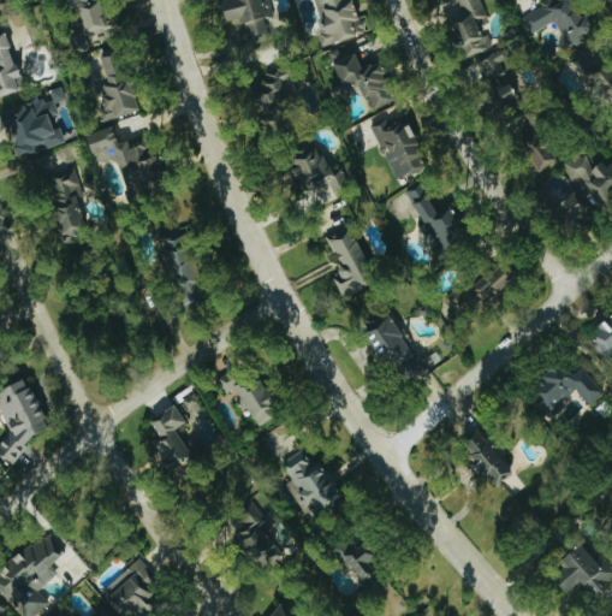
[(106,31),(100,0),(76,0),(83,35),(106,31)]
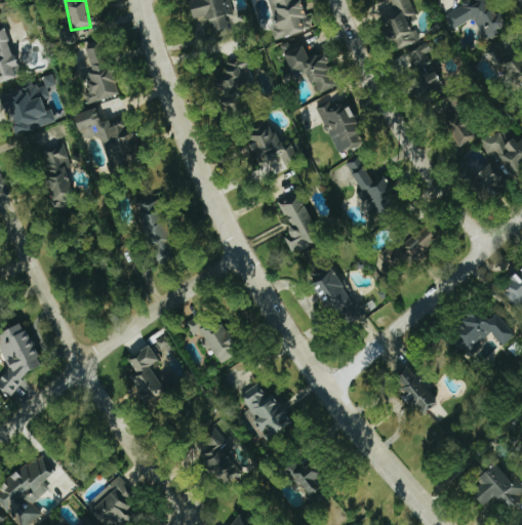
[(195,0),(189,1),(193,19),(207,16),(210,33),(229,29),(226,15),(232,14),(229,1),(223,2),(222,0),(195,0)]
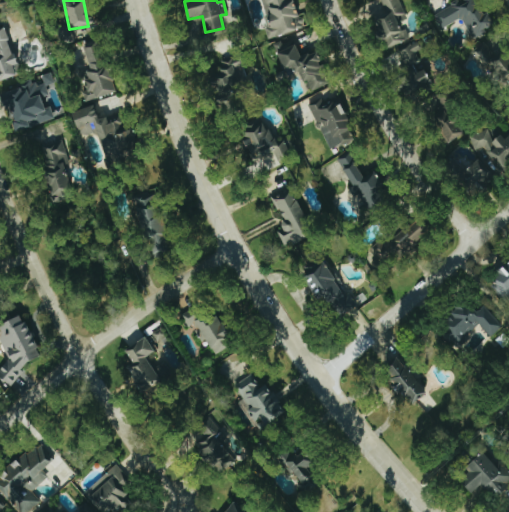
[(258,0),(268,38),(301,30),(293,0),(258,0)]
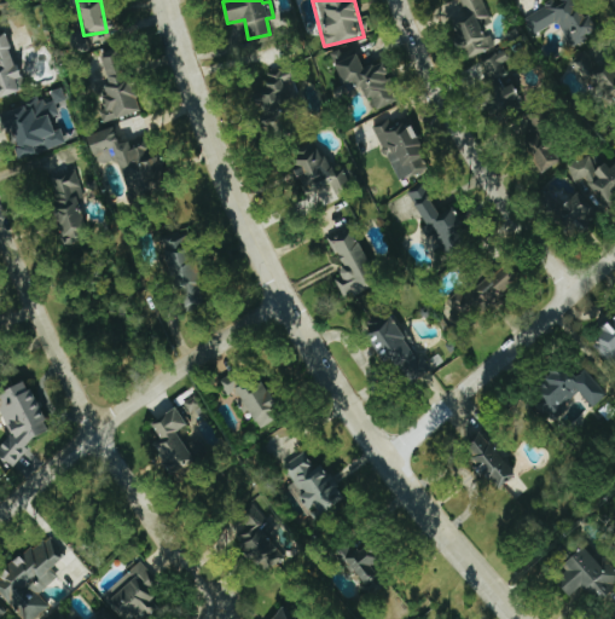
[(488,17),(481,0),(459,0),(464,11),(447,17),(463,59),(491,48),(480,19),(488,17)]
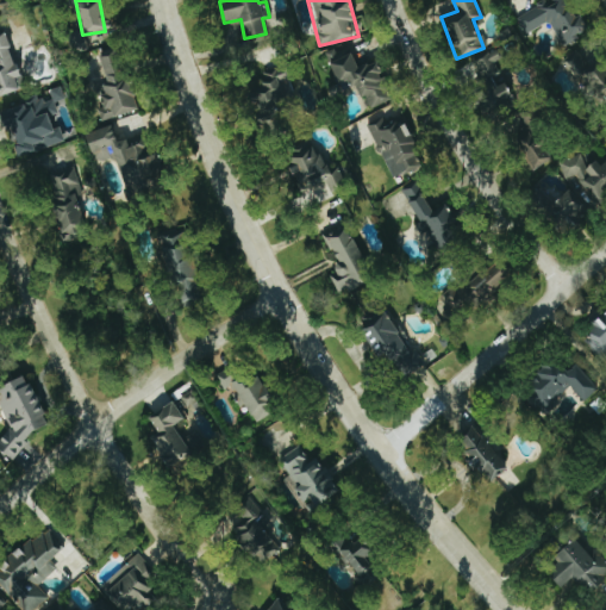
[(548,22),(561,47),(585,33),(566,0),(544,0),(545,1),(513,17),(523,35),(548,22)]
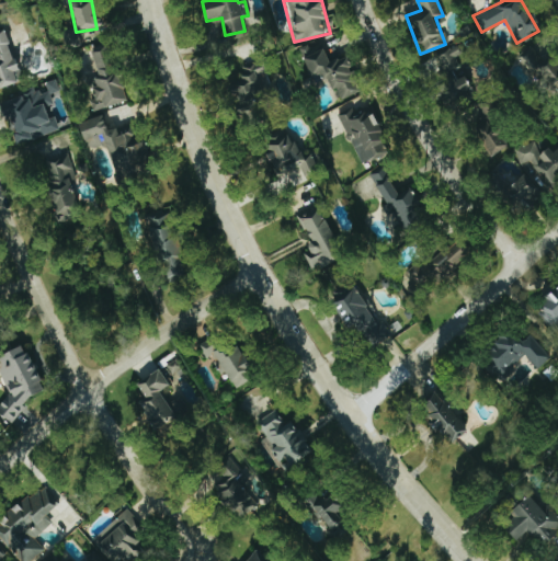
[(18,83),(14,75),(18,73),(4,31),(0,32),(0,86),(1,89),(18,83)]
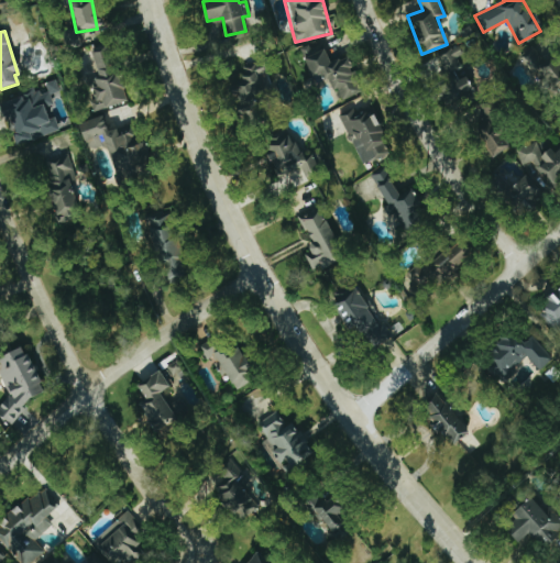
[(109,40),(89,46),(100,87),(91,89),(94,100),(89,101),(92,112),(127,102),(109,40)]
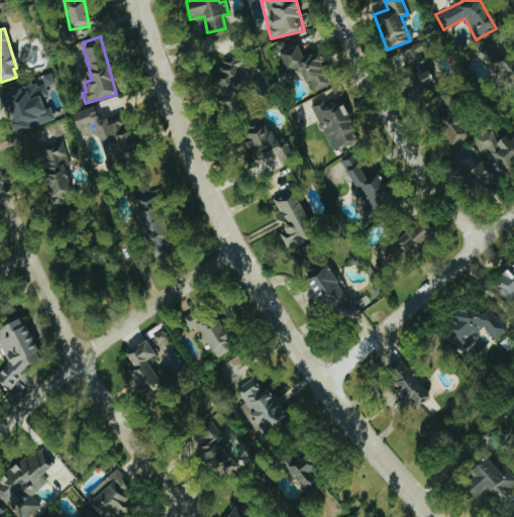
[(513,62),(492,38),(477,53),(509,88),(513,83),(513,62)]
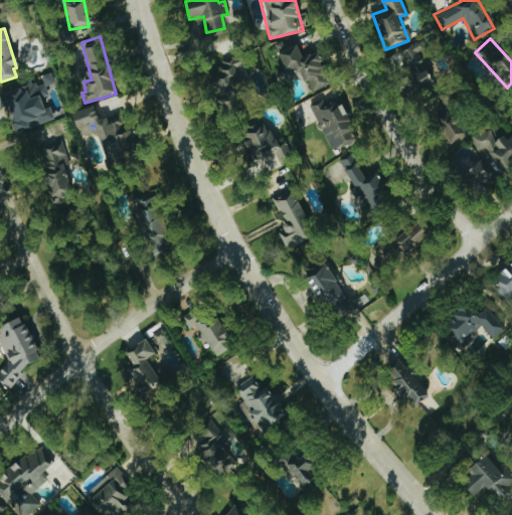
[(275,44),(276,52),(297,47),(295,39),(275,44)]
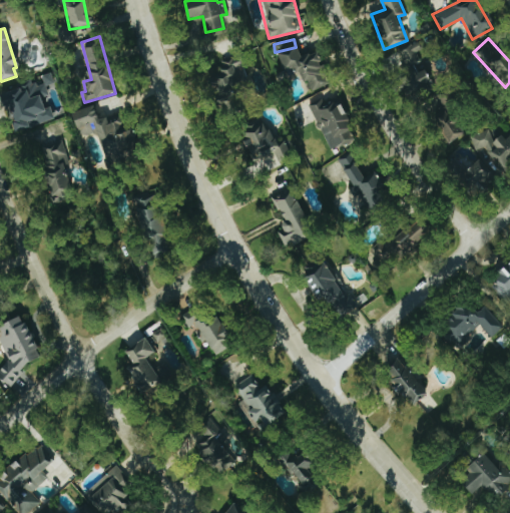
[(416,52),(421,49),(417,42),(389,55),(392,62),(395,61),(413,98),(433,88),(416,52)]
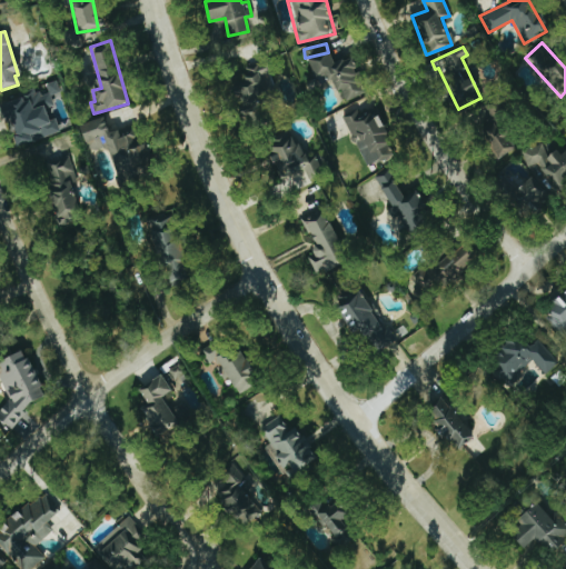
[(268,106),(259,78),(270,75),(265,59),(242,68),(247,82),(231,88),(241,116),(268,106)]
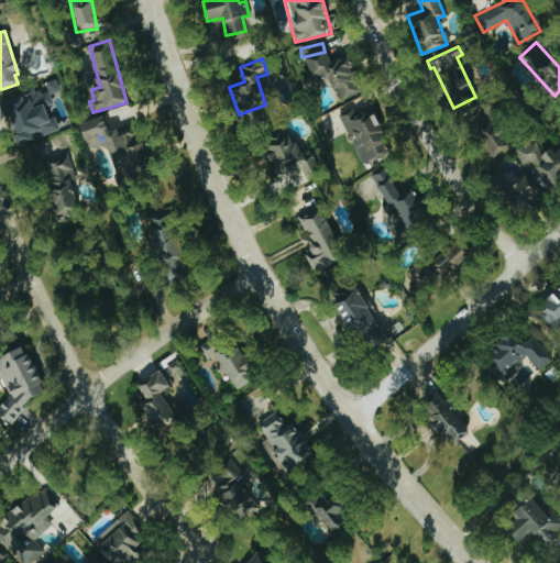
[(58,133),(54,117),(48,119),(45,108),(52,107),(50,95),(58,92),(55,80),(42,84),(43,90),(1,101),(13,145),(58,133)]
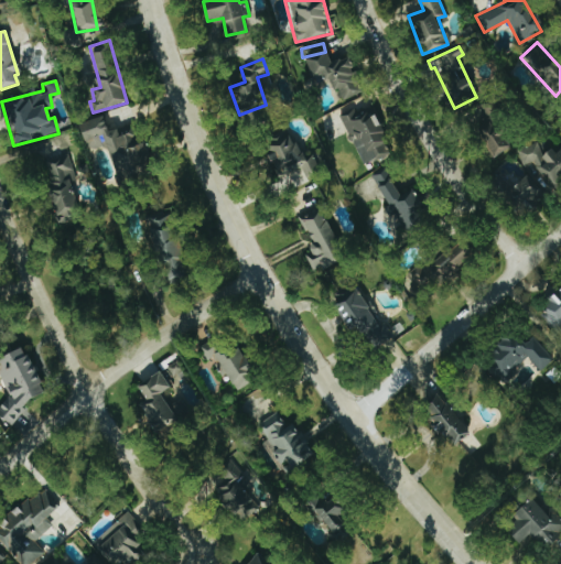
[(362,164),(390,152),(367,98),(337,111),(348,138),(351,137),(362,164)]
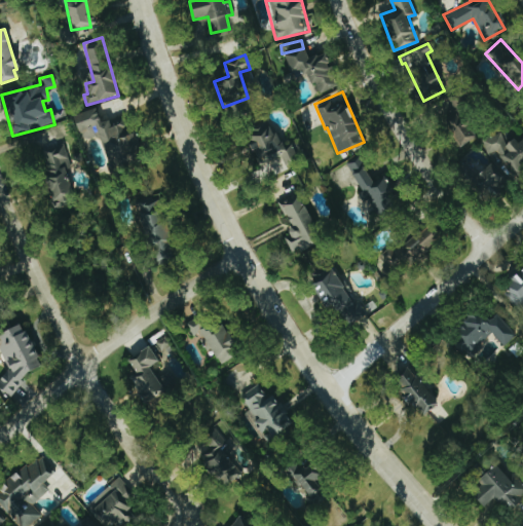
[(443,116),(459,147),(475,139),(458,108),(443,116)]
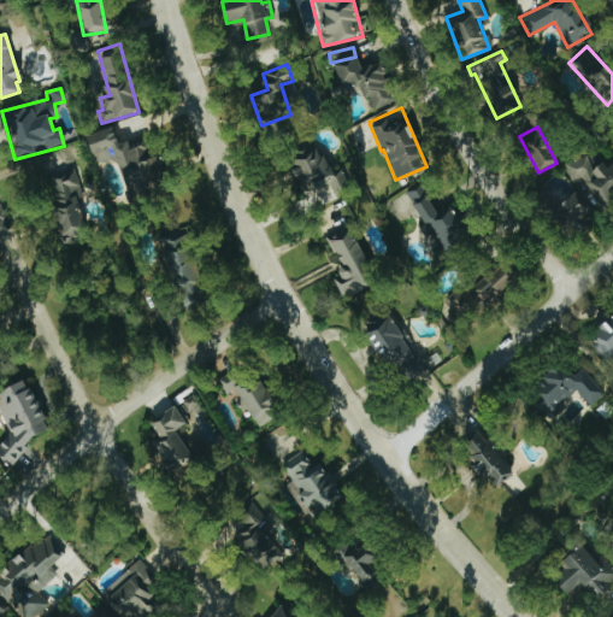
[(87,135),(96,166),(117,159),(129,198),(165,186),(148,135),(117,145),(112,128),(87,135)]
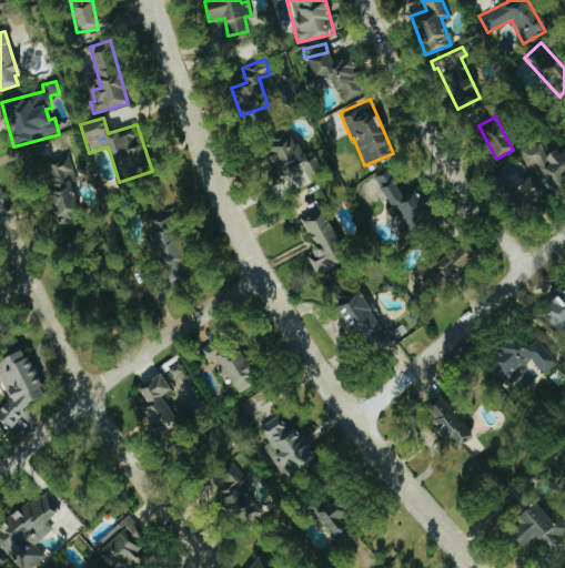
[(322,174),(314,159),(308,162),(293,135),(273,146),(285,170),(271,176),(280,195),(322,174)]
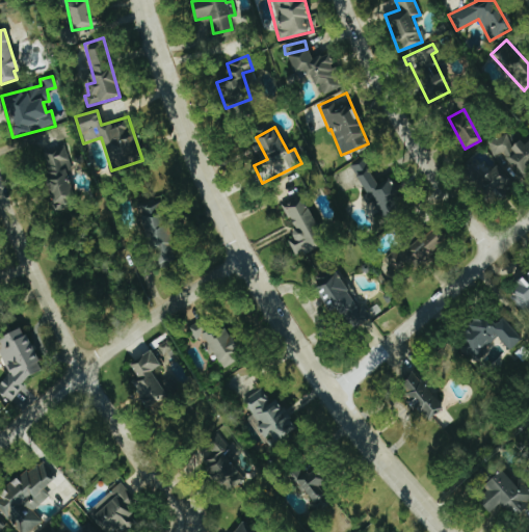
[(485,142),(493,158),(494,157),(499,167),(481,176),(488,189),(494,186),(497,193),(528,177),(528,167),(527,164),(528,162),(528,139),(511,149),(504,133),(485,142)]
